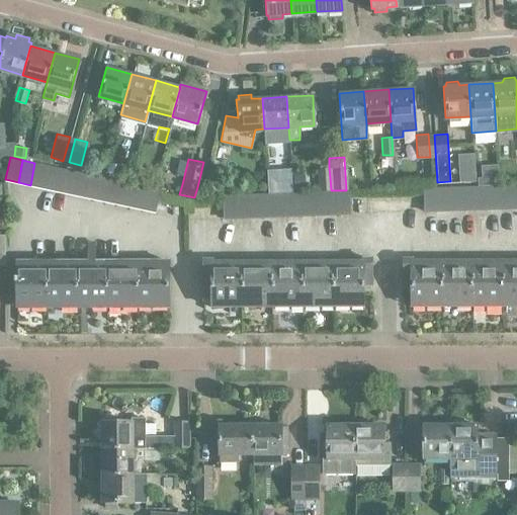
[(42,187),(48,165),(34,163),(30,185),(42,187)]
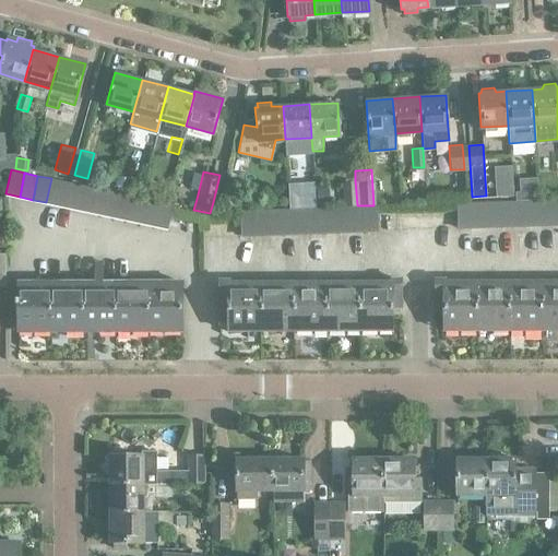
[(117,176),(115,185),(128,188),(130,178),(117,176)]
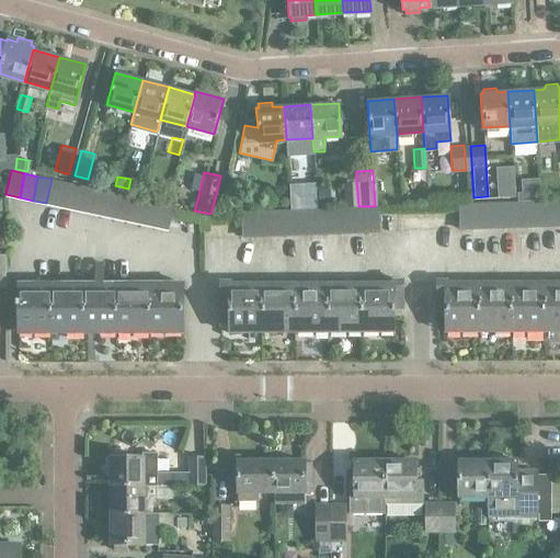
[(59,206),(65,182),(52,179),(46,203),(59,206)]
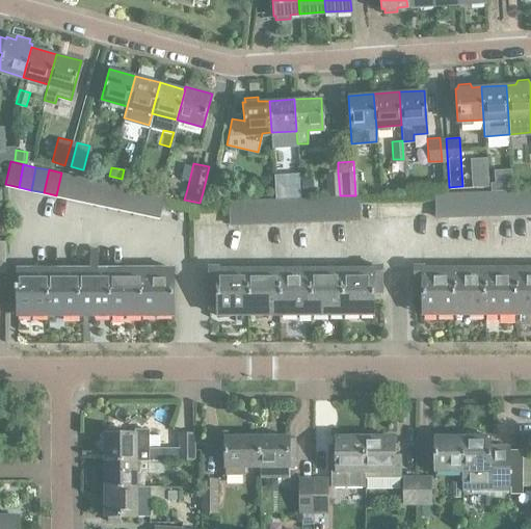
[(215,169),(210,190),(223,193),(228,173),(215,169)]
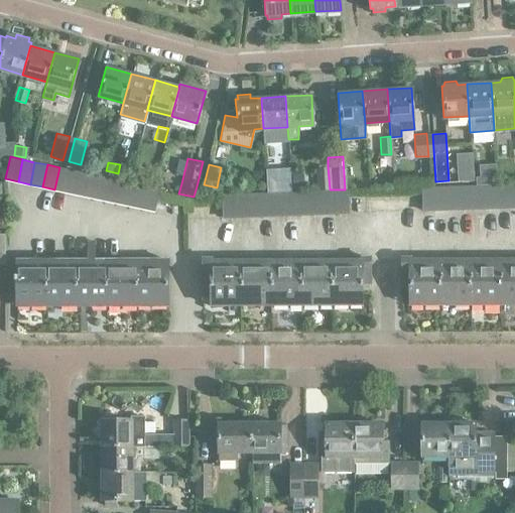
[(323,190),(330,189),(328,166),(313,167),(314,190),(323,190)]
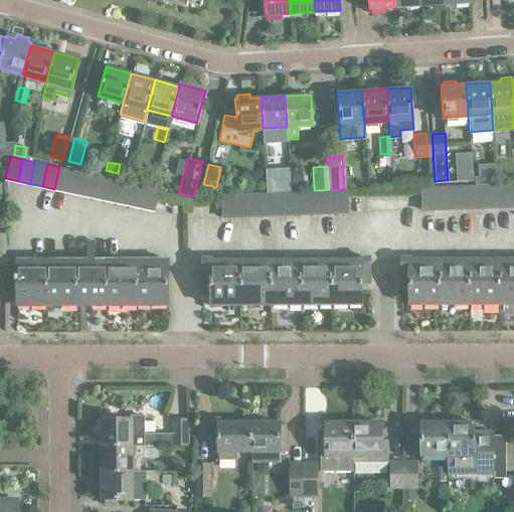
[(66,191),(71,169),(59,167),(54,189),(66,191)]
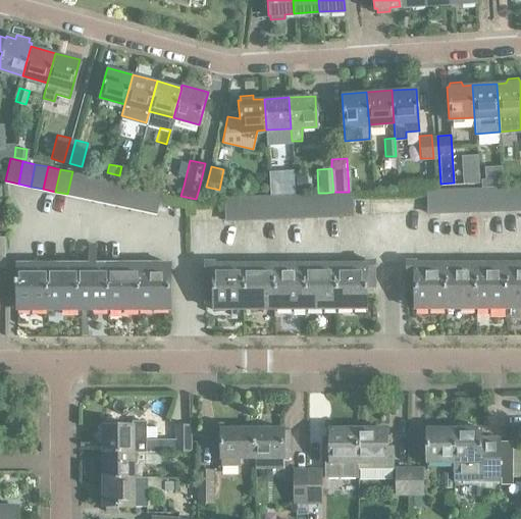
[(81,197),(85,174),(72,171),(67,194),(81,197)]
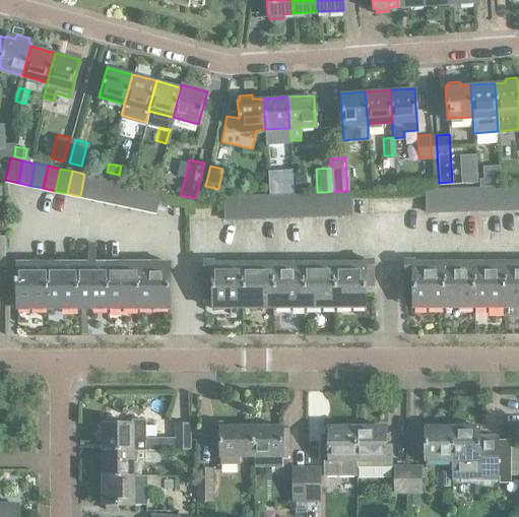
[(286,193),(292,193),(290,181),(290,173),(280,174),(281,193),(286,193)]
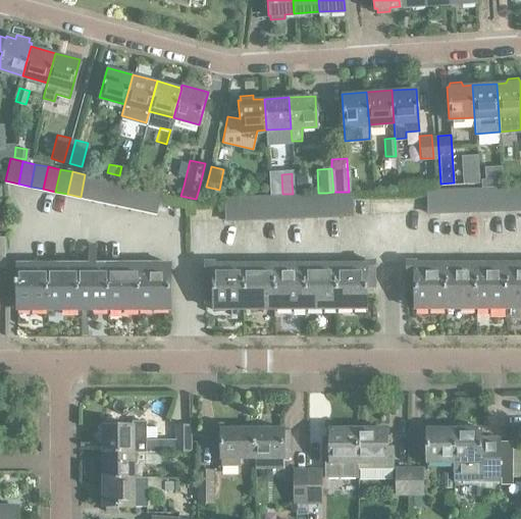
[(93,200),(98,177),(85,174),(81,197),(93,200)]
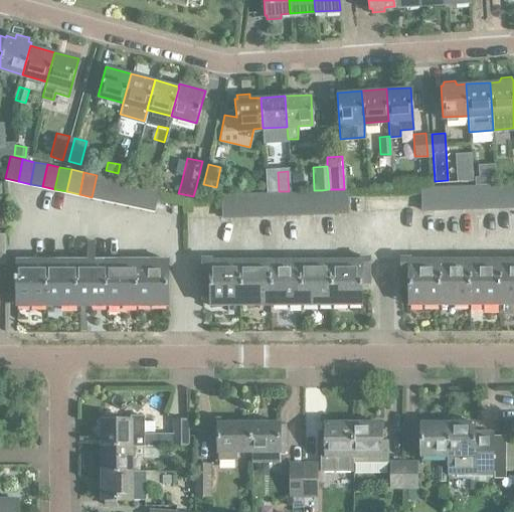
[(104,199),(109,177),(97,175),(92,197),(104,199)]
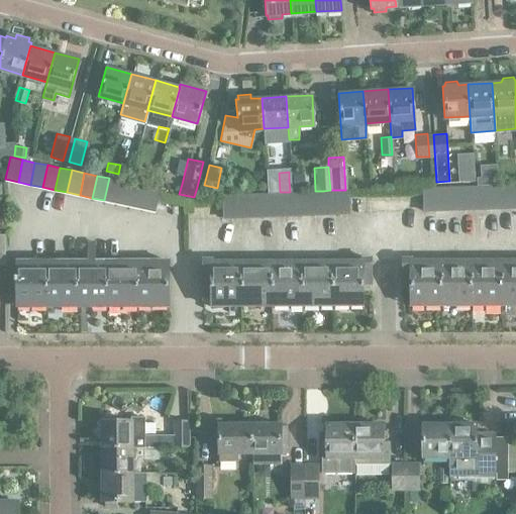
[(497,177),(482,177),(482,185),(485,185),(497,184),(497,177)]
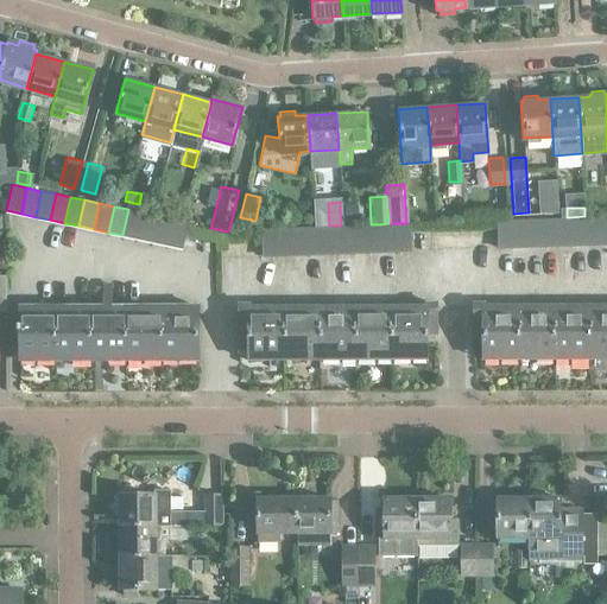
[(137,239),(143,213),(128,209),(122,235),(137,239)]
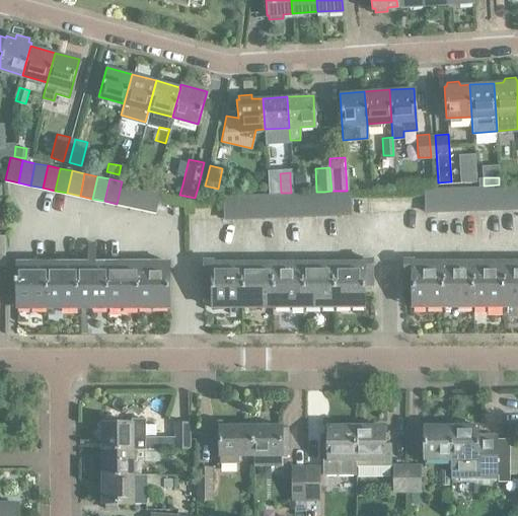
[(299,180),(290,180),(291,193),(299,192),(300,192),(299,180)]
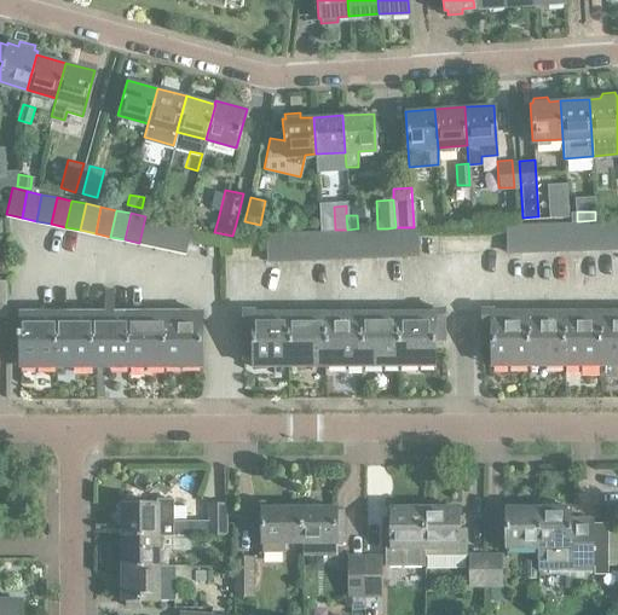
[(155,245),(160,219),(145,216),(139,243),(155,245)]
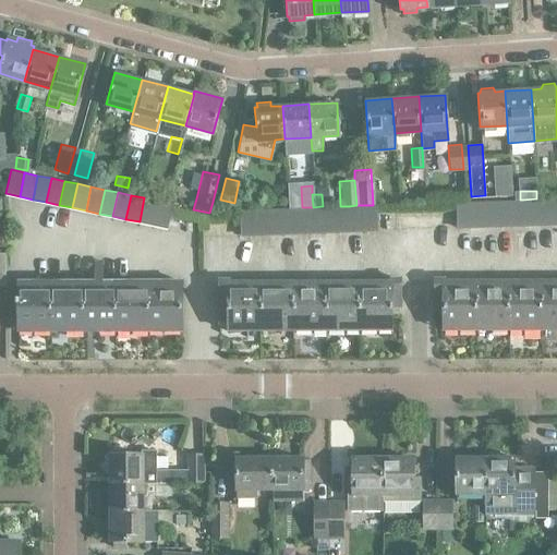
[(153,225),(157,201),(144,197),(140,221),(153,225)]
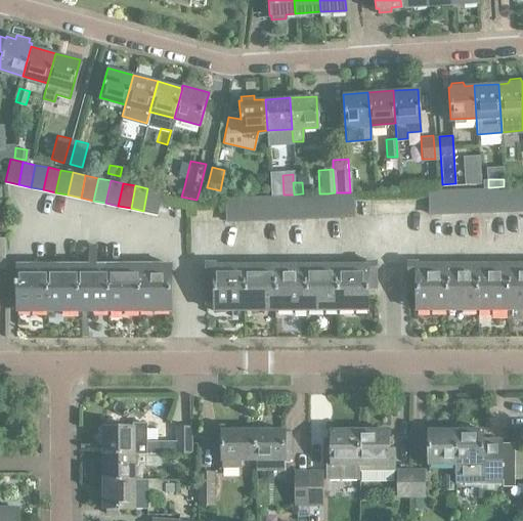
[(505,210),(504,186),(491,187),(492,210),(505,210)]
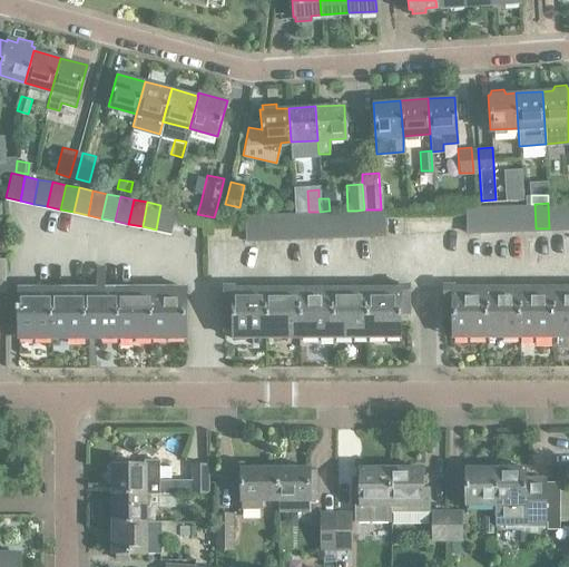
[(562,227),(562,203),(548,203),(549,228),(562,227)]
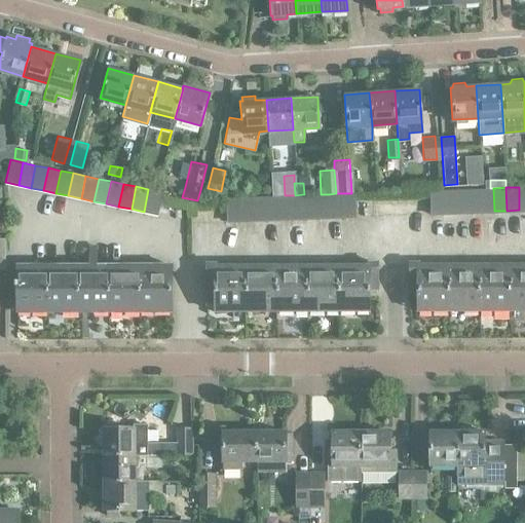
[(481,212),(480,188),(467,189),(469,212),(481,212)]
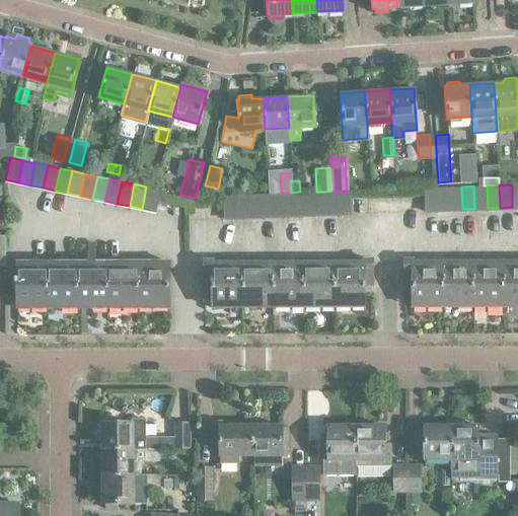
[(488,208),(487,186),(484,186),(473,186),(474,209),(488,208)]
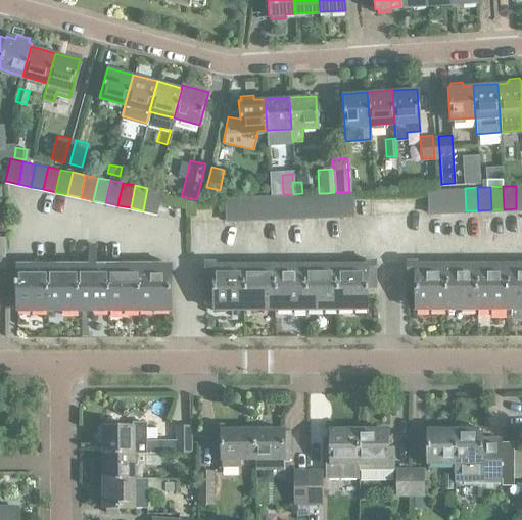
[(155,214),(160,191),(147,188),(143,210),(155,214)]
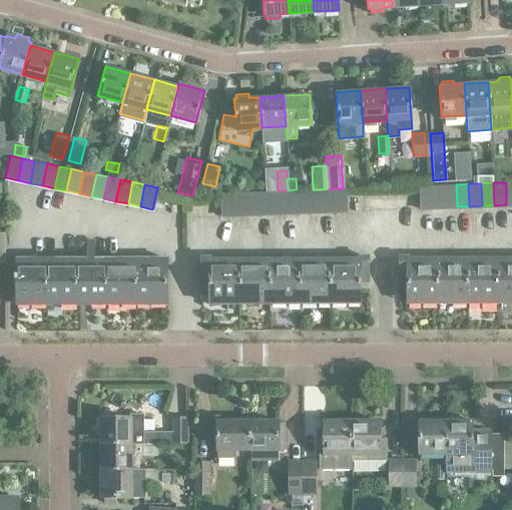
[(444,207),(443,184),(431,185),(432,207),(444,207)]
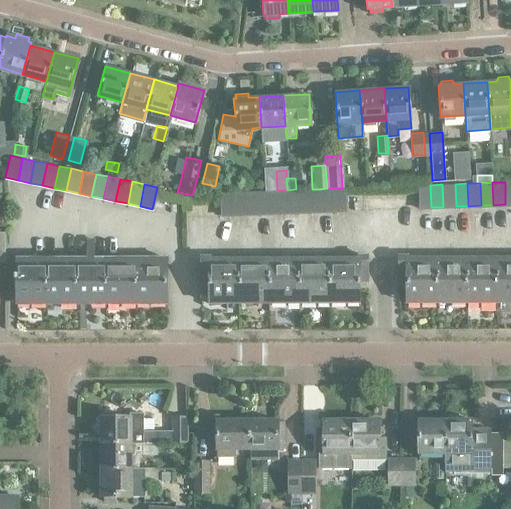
[(456,206),(455,184),(442,184),(443,207),(456,206)]
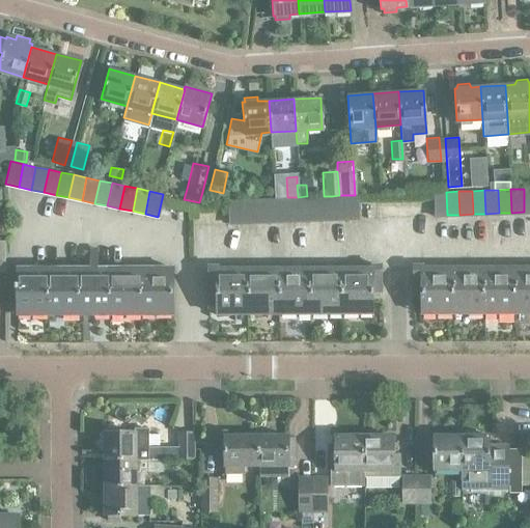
[(447,215),(446,192),(433,192),(434,215),(447,215)]
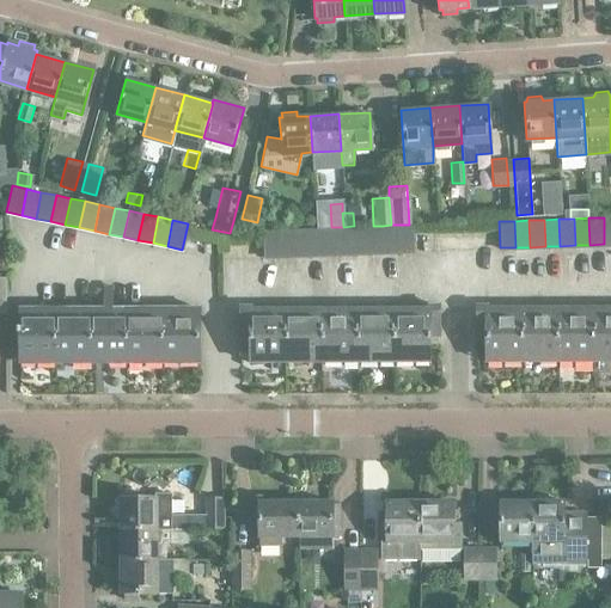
[(398,252),(397,225),(391,225),(383,226),(384,252),(398,252)]
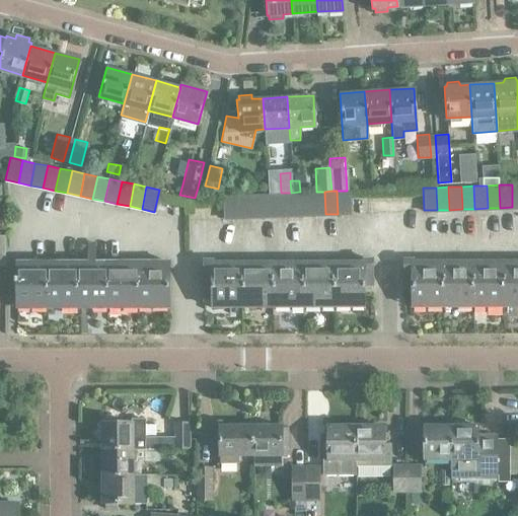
[(351,213),(350,191),(347,191),(337,191),(338,214),(351,213)]
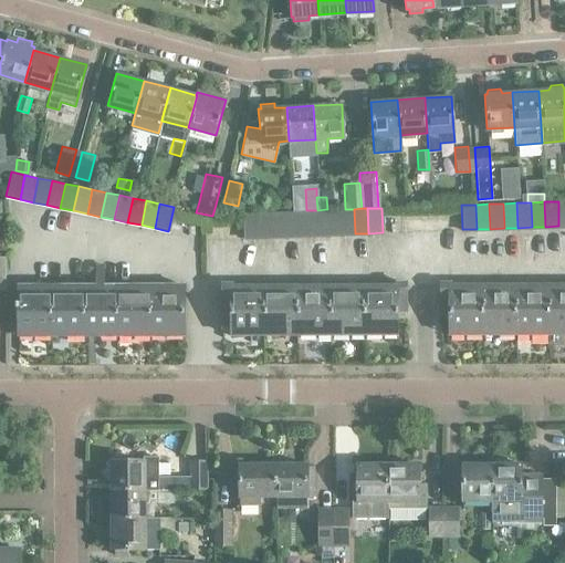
[(327,235),(326,209),(317,210),(312,210),(313,235),(327,235)]
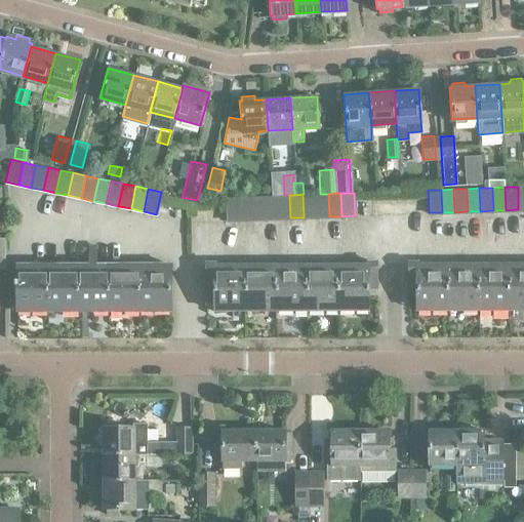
[(316,216),(315,194),(304,194),(303,194),(304,217),(316,216)]
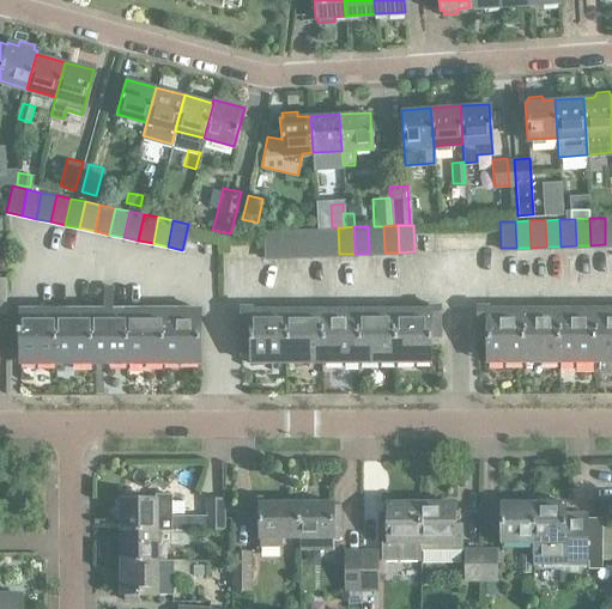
[(385,253),(383,226),(374,226),(368,226),(369,253),(385,253)]
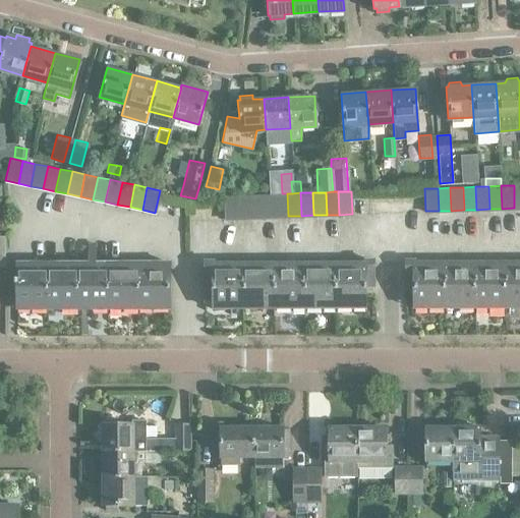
[(276,217),(275,193),(262,194),(263,217),(276,217)]
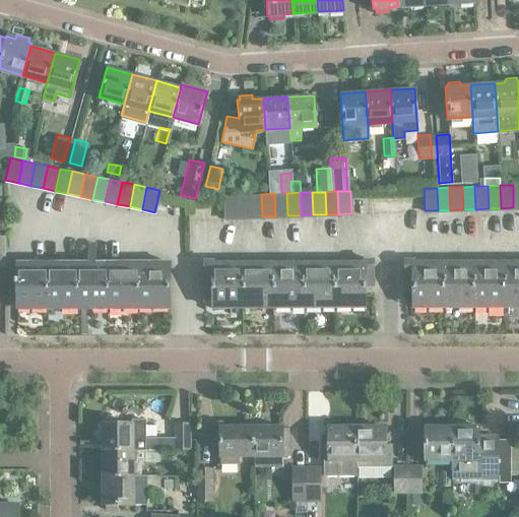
[(287,215),(286,193),(281,193),(274,193),(275,216),(287,215)]
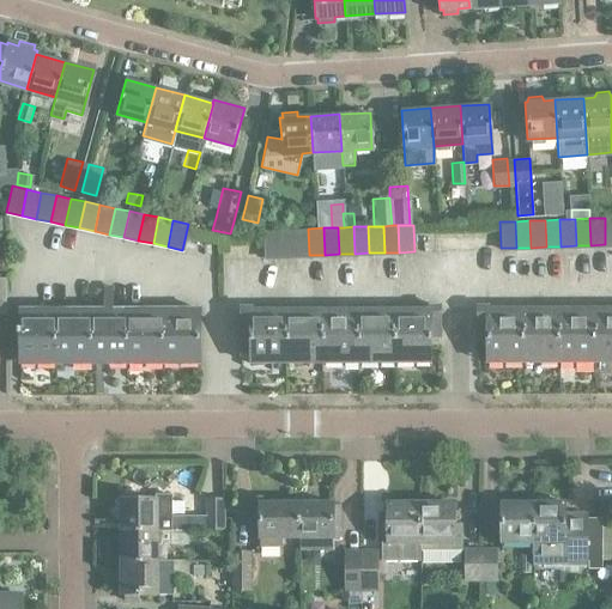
[(295,256),(294,229),(279,230),(279,256),(295,256)]
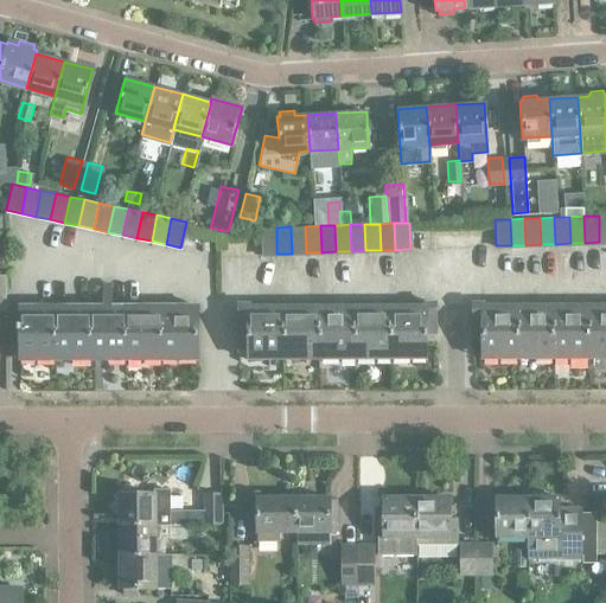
[(306,252),(305,226),(291,226),(292,254),(306,252)]
